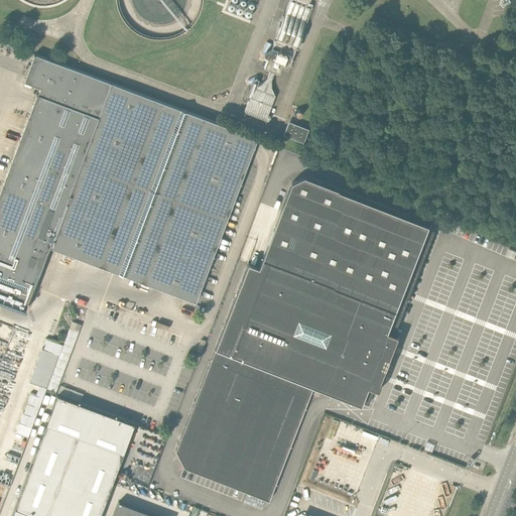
[(237,0),(233,12),(249,18),(255,0),(237,0)]
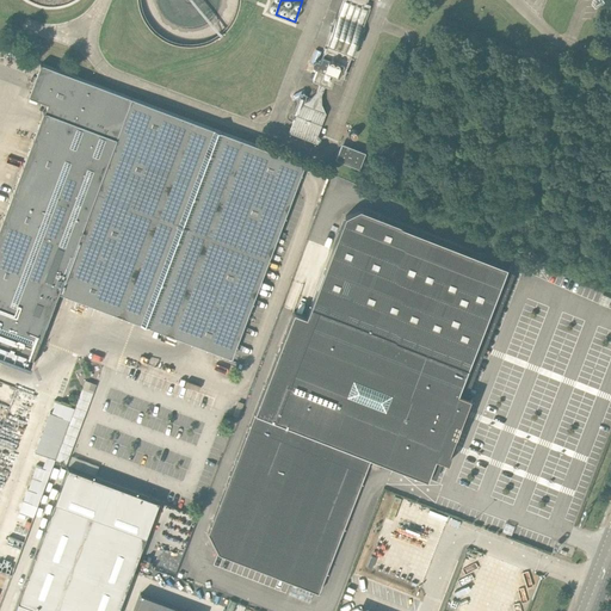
[(333,80),(340,84),(371,4),(365,1),(364,0),(344,0),(313,81),(331,88),(333,80)]
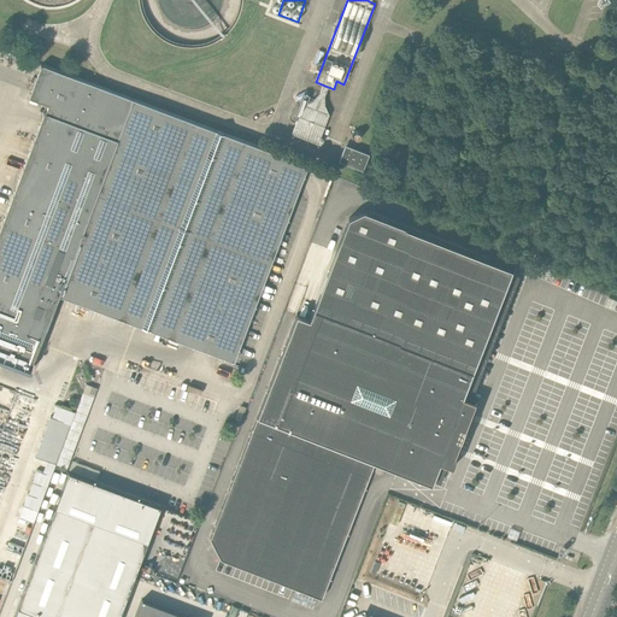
[(41,65),(29,98),(48,105),(45,112),(43,112),(0,228),(0,359),(30,371),(40,345),(59,295),(234,362),(307,165),(41,65)]
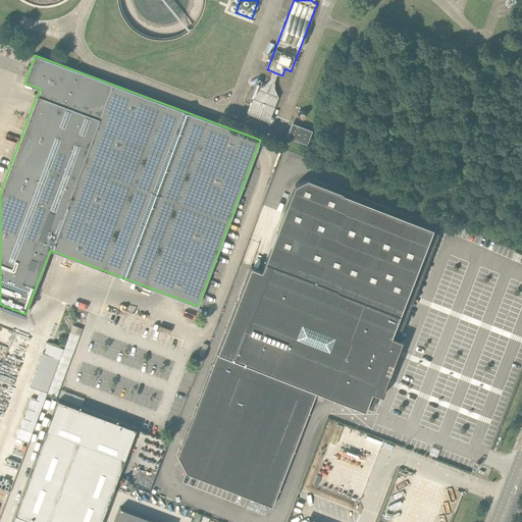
[(274,119),(271,116),(278,97),(274,90),(264,86),(256,89),(247,113),(271,122),(274,119)]
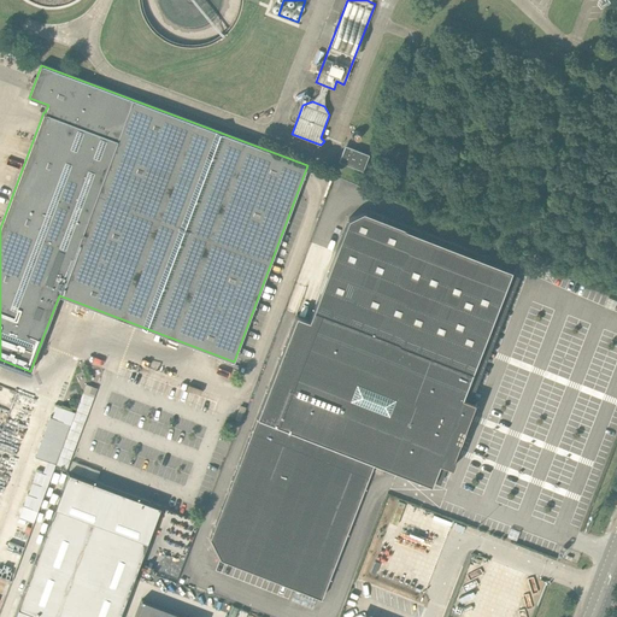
[(339,162),(363,170),(369,153),(345,145),(339,162)]
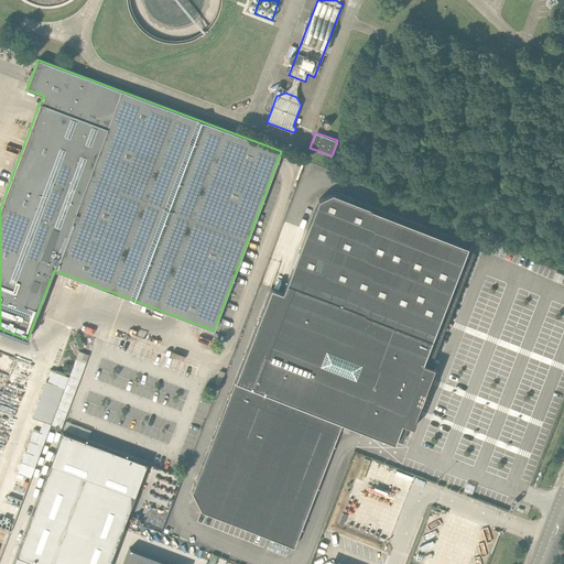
[(318,199),(306,231),(304,236),(301,247),(282,292),(281,292),(280,291),(271,288),(271,289),(256,327),(208,449),(207,452),(192,492),(196,501),(202,511),(208,514),(268,538),(290,546),(293,548),(342,423),(356,429),(394,443),(402,423),(404,424),(413,427),(437,368),(427,365),(425,364),(470,247),(425,229),(332,193),(318,199)]
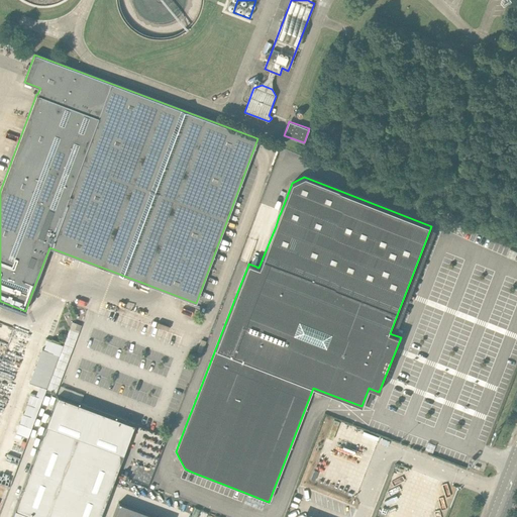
[(56,393),(81,326),(72,322),(47,393),(56,393)]
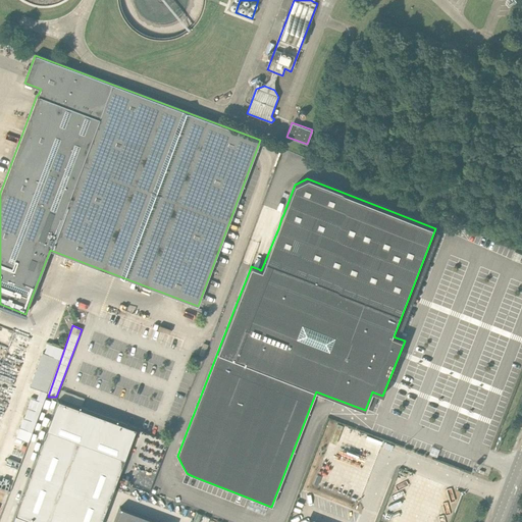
[(32,441),(46,390),(40,389),(38,398),(30,396),(18,437),(32,441)]
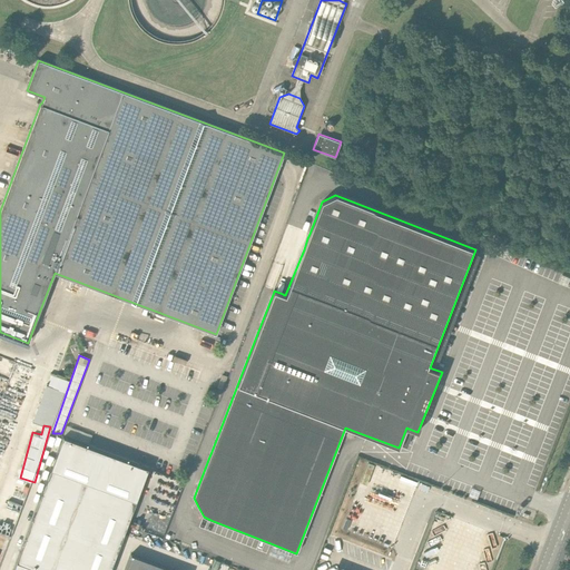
[(10,569),(108,569),(145,469),(62,436),(10,569)]
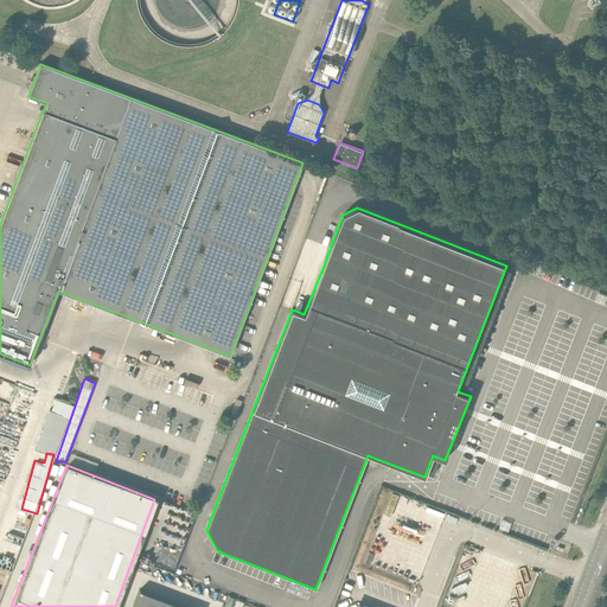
[(5,570),(16,570),(16,551),(16,538),(6,538),(5,570)]
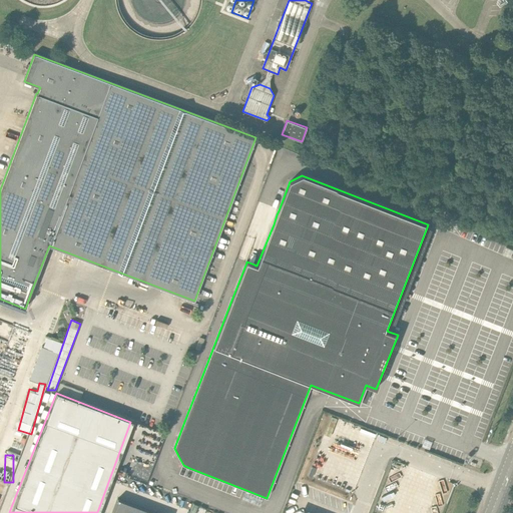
[(160,512),(118,497),(111,512),(160,512)]
